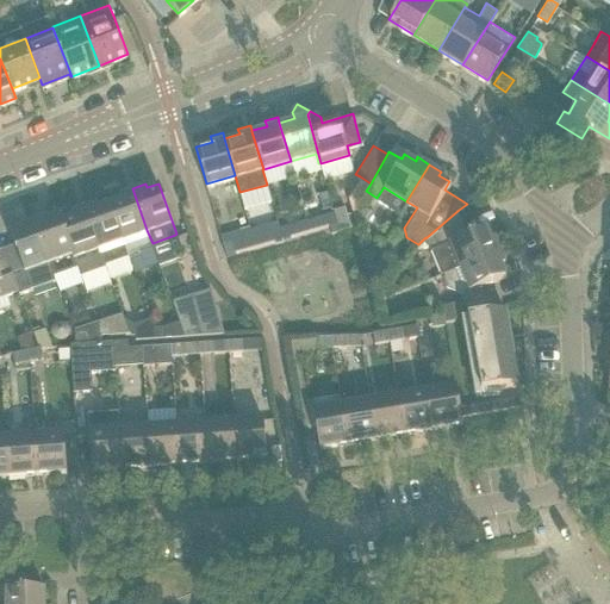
[(153,243),(147,230),(132,188),(119,193),(122,197),(110,201),(123,238),(130,256),(139,253),(138,248),(153,243)]
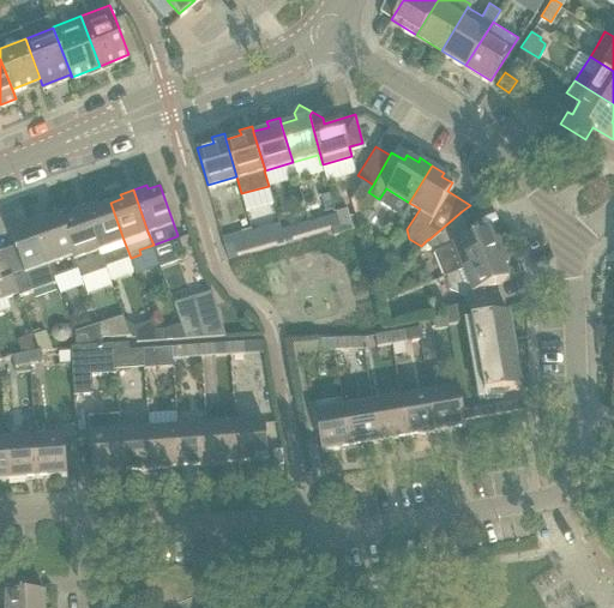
[(131,258),(124,240),(110,203),(98,206),(97,203),(84,206),(100,248),(106,266),(107,266),(106,264),(130,256),(130,258),(131,258)]
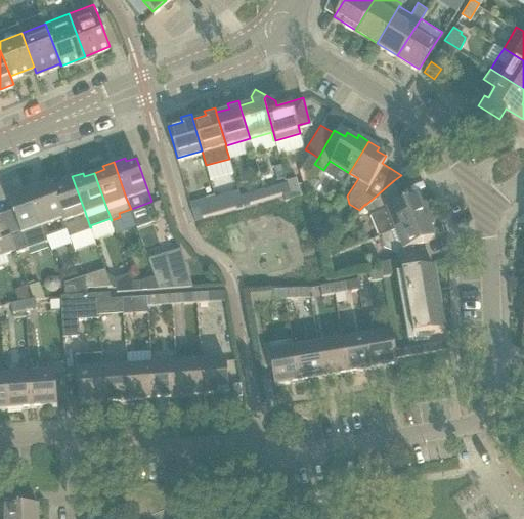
[(303,182),(299,184),(297,175),(287,178),(287,179),(292,196),(306,191),(303,182)]
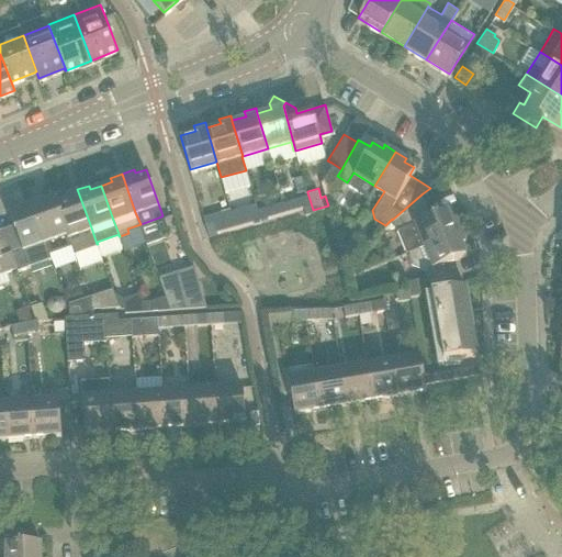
[(97,244),(91,227),(77,189),(66,193),(67,198),(57,201),(54,191),(53,191),(55,198),(68,235),(75,252),(97,244)]
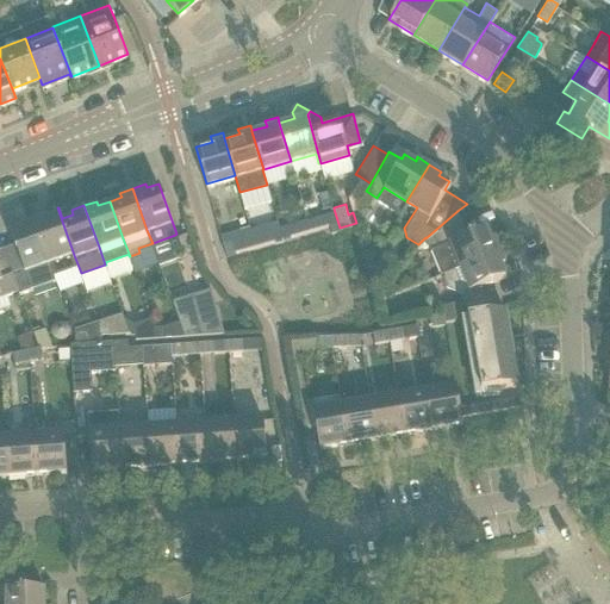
[(74,255),(60,215),(57,207),(44,212),(45,215),(33,219),(49,260),(55,278),(56,278),(54,273),(78,265),(81,274),(81,273),(74,255)]
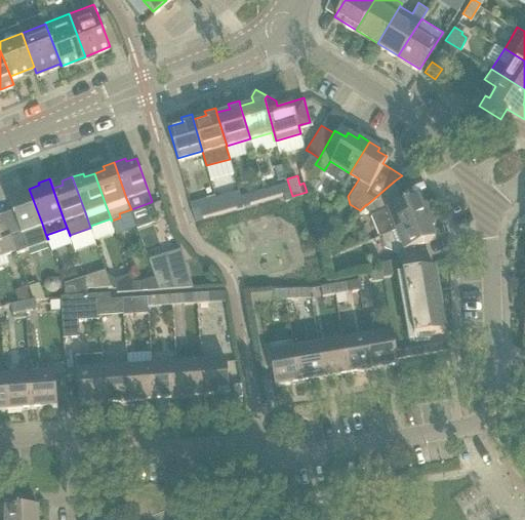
[(285,198),(292,196),(287,180),(264,187),(267,196),(283,192),(285,198)]
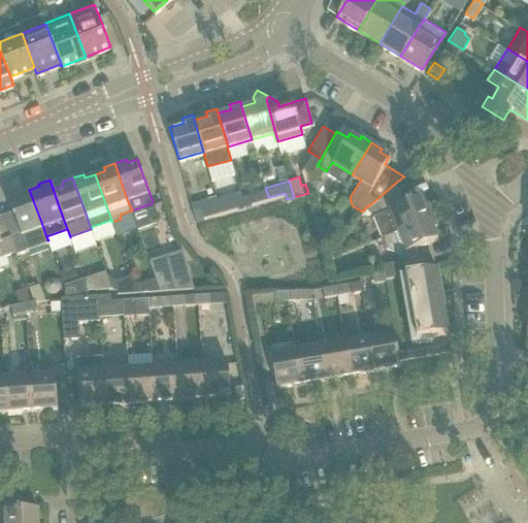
[(424,193),(405,200),(397,182),(368,206),(375,223),(381,235),(432,215),(424,193)]
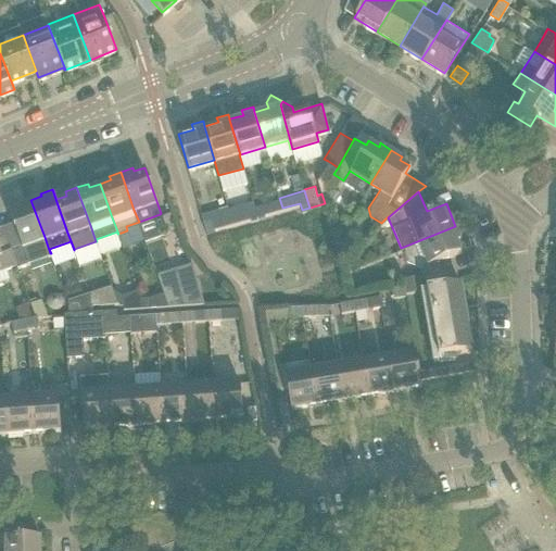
[(257,215),(282,208),(279,198),(255,205),(257,215)]
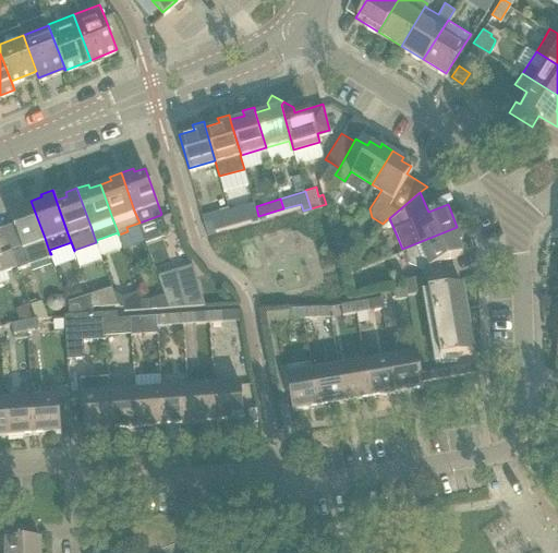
[(258,216),(256,206),(254,200),(231,206),(231,205),(228,205),(233,224),(258,216)]
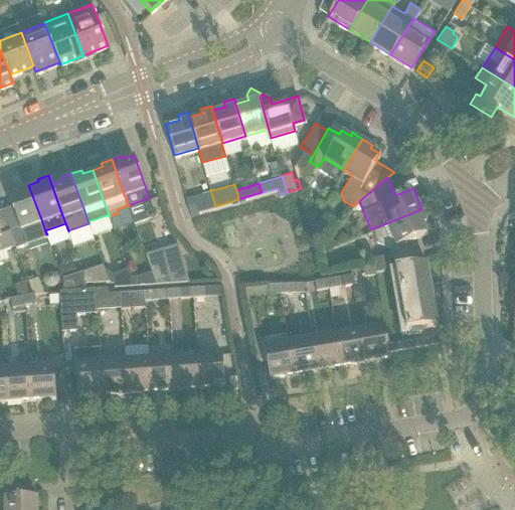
[(46,234),(41,219),(28,185),(18,188),(19,192),(9,195),(12,204),(2,207),(10,230),(16,245),(46,234)]
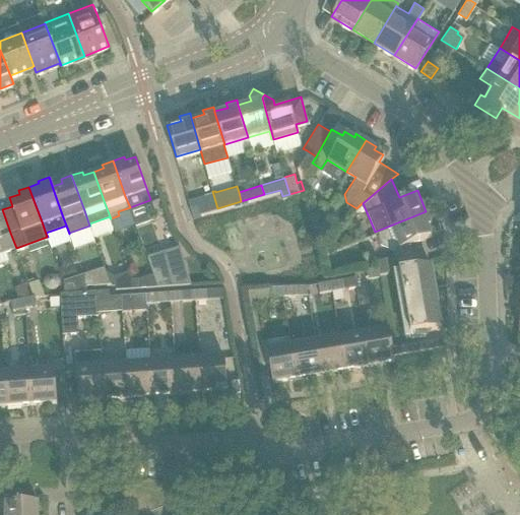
[(212,191),(205,194),(209,211),(217,209),(217,208),(212,191)]
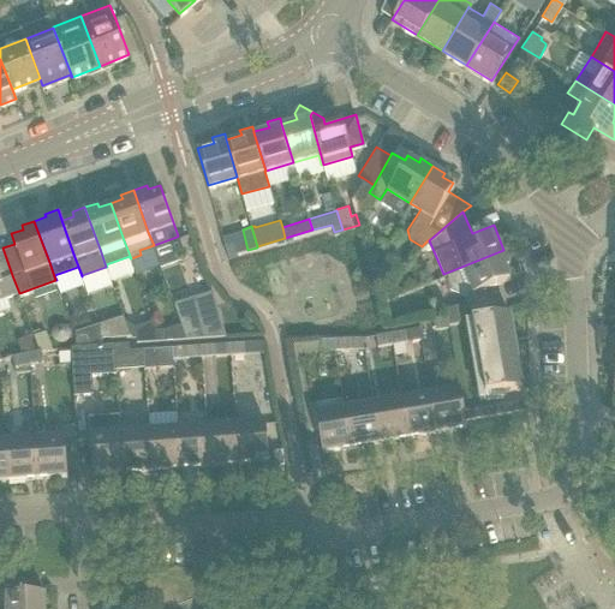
[(3,248),(0,248),(0,297),(18,291),(19,293),(12,275),(3,248)]
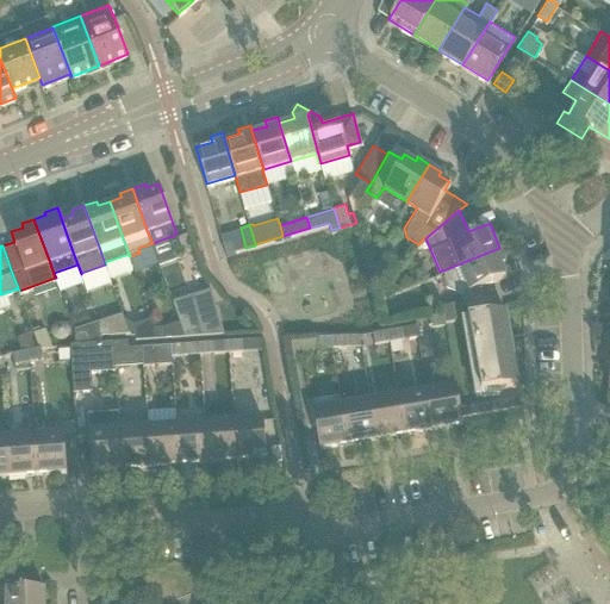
[(500,262),(504,260),(499,248),(440,272),(444,284),(461,291),(467,306),(496,302),(487,281),(505,274),(500,262)]
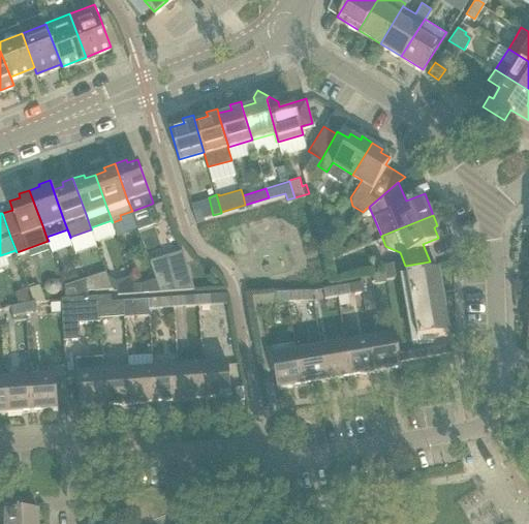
[(183,248),(166,253),(176,288),(194,287),(183,248)]
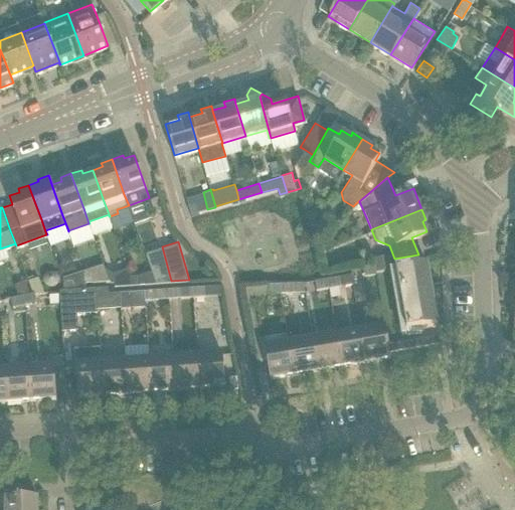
[(390,266),(389,260),(388,252),(375,255),(377,268),(390,266)]
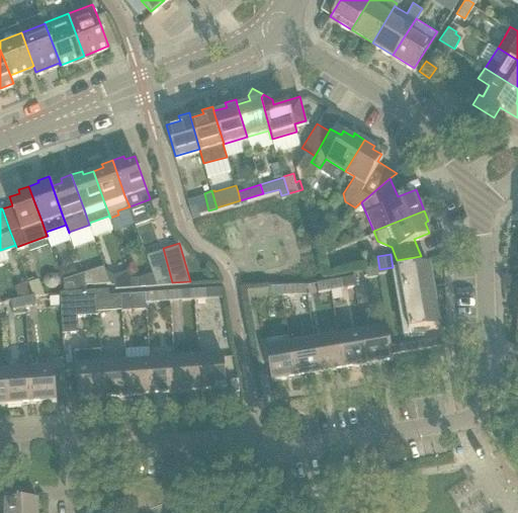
[(398,266),(401,287),(432,282),(428,261),(398,266)]
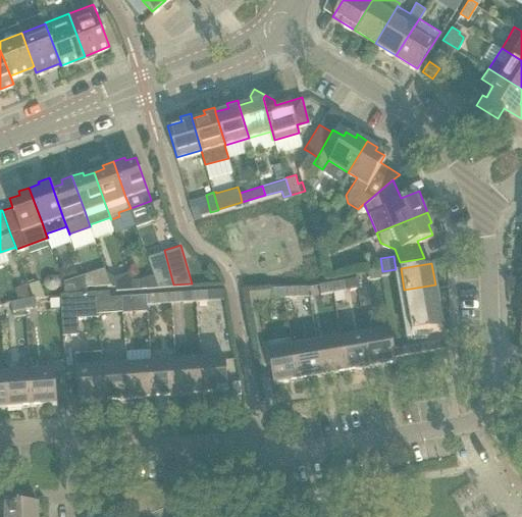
[(368,276),(380,274),(379,265),(366,268),(368,276)]
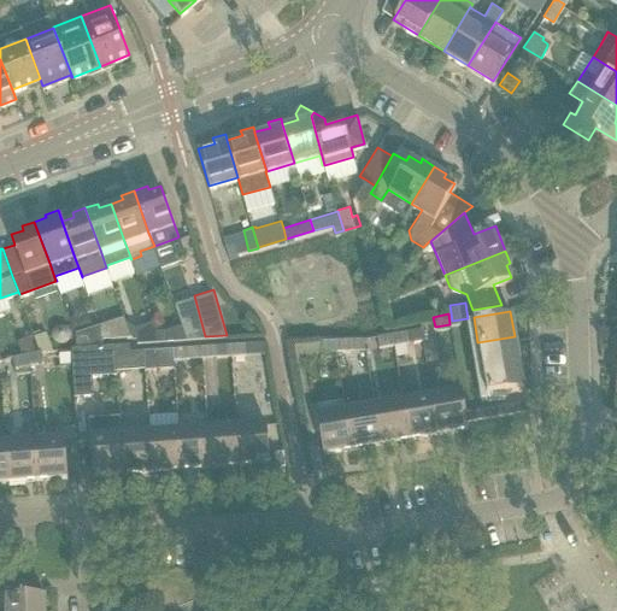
[(131,334),(125,318),(124,315),(99,322),(100,325),(101,344),(103,344),(103,336),(131,334)]
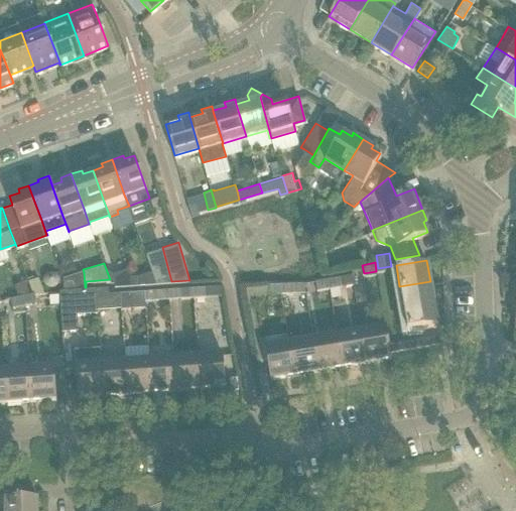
[(128,267),(113,272),(114,281),(114,285),(131,284),(131,274),(128,267)]
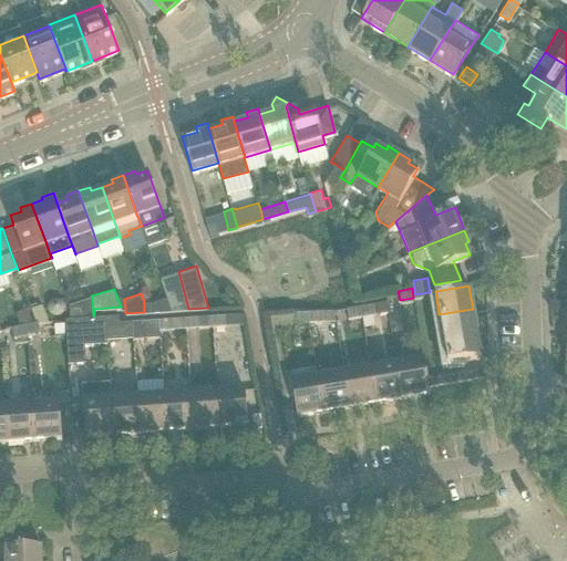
[(70,318),(93,315),(92,299),(91,295),(70,303),(70,318)]
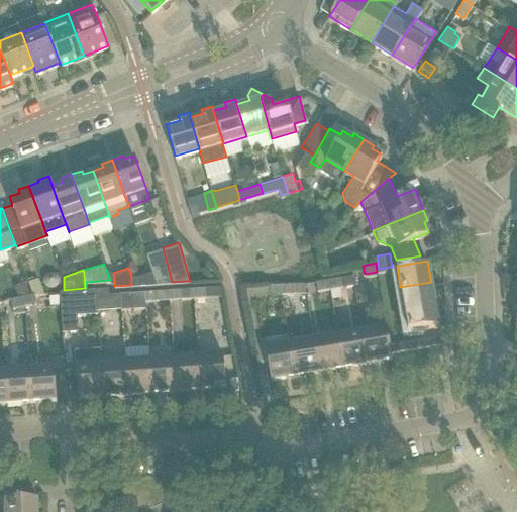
[(157,283),(151,270),(140,274),(131,275),(131,285),(157,283)]
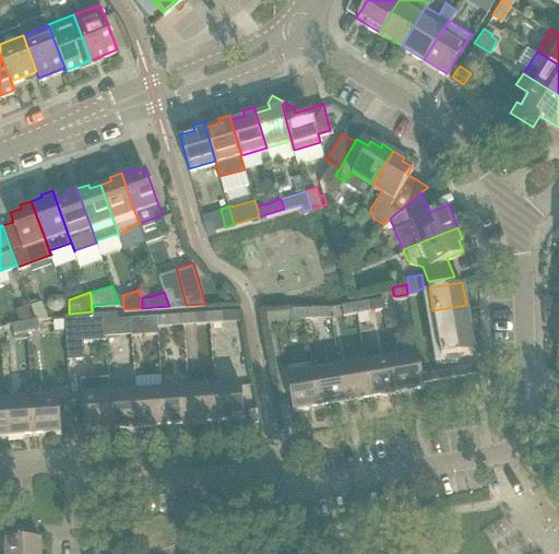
[(383,306),(381,295),(341,302),(343,313),(383,306)]
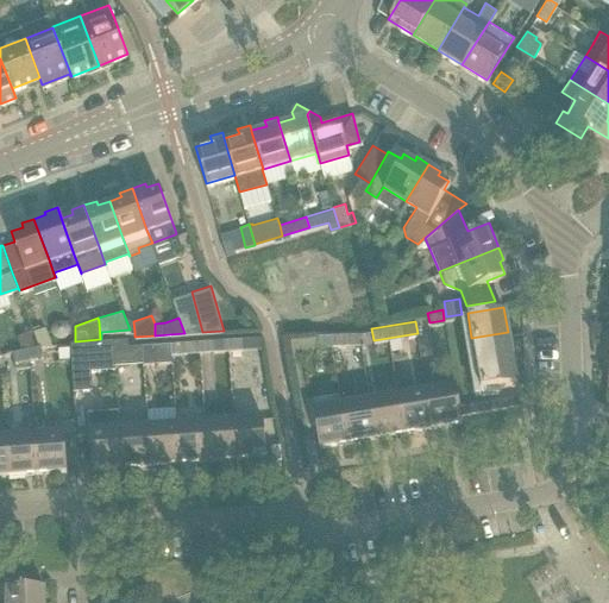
[(30,328),(17,333),(22,345),(33,340),(30,328)]
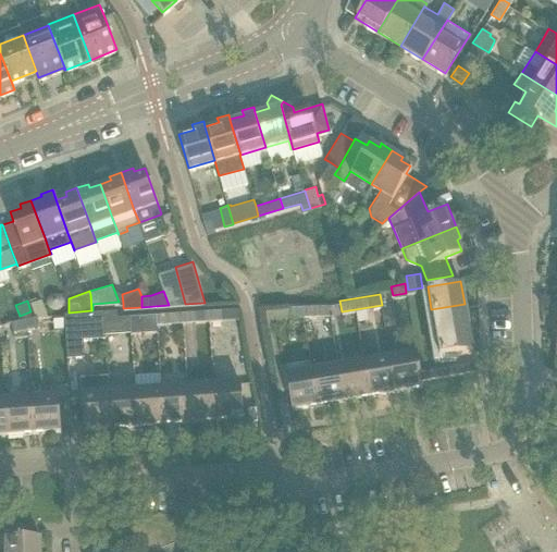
[(289,315),(302,314),(302,304),(289,305),(289,315)]
